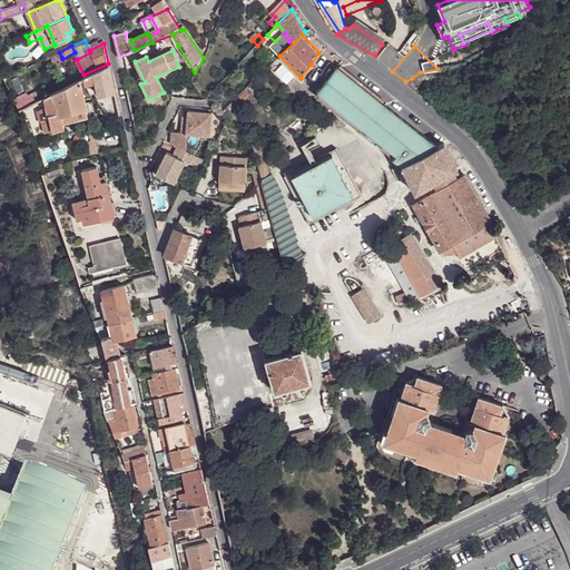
[(395,153),(406,161),(438,145),(337,66),(321,86),(317,90),(395,153)]
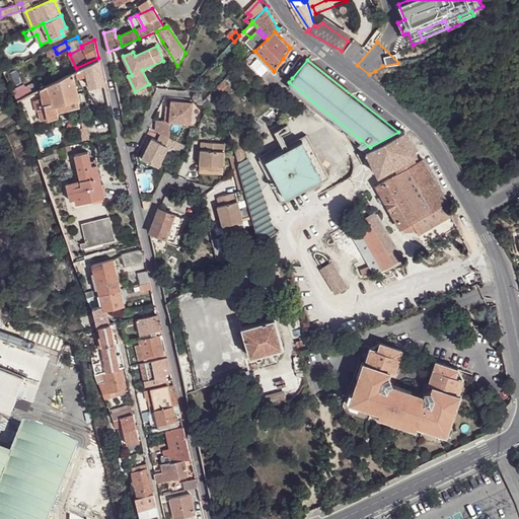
[(104,83),(99,61),(76,71),(79,78),(87,75),(89,86),(104,83)]
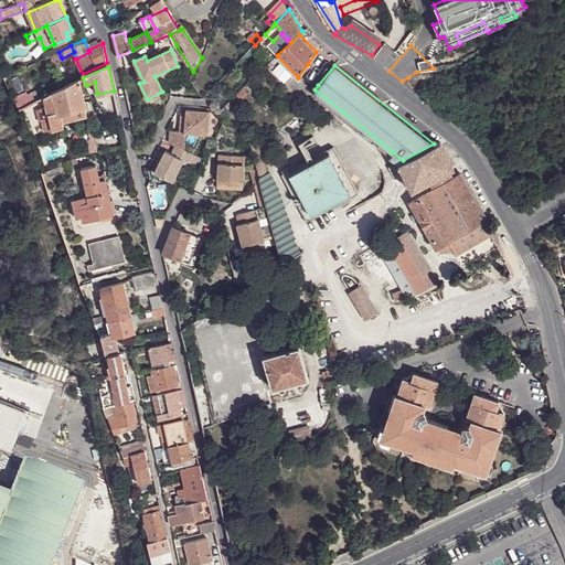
[(412,83),(415,91),(441,80),(438,72),(412,83)]
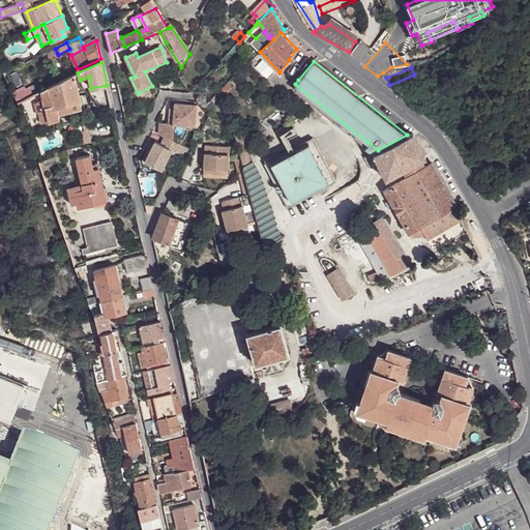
[(75,75),(42,89),(43,97),(37,98),(42,120),(59,116),(58,111),(82,106),(77,81),(81,80),(78,72),(75,75)]
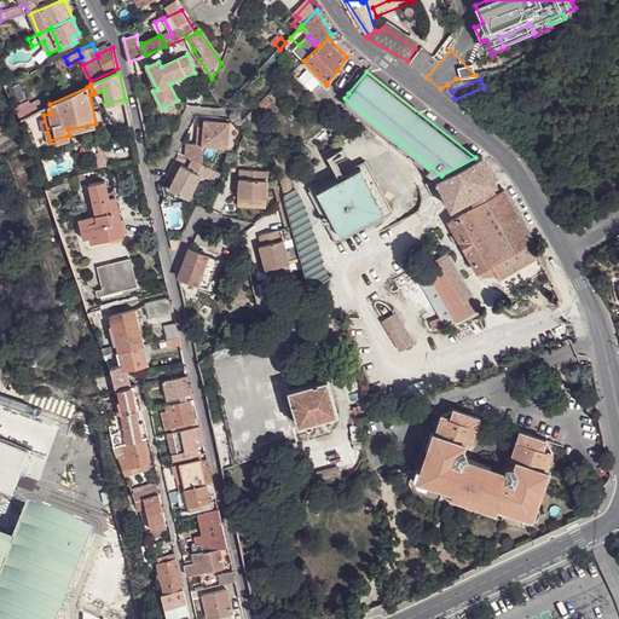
[(272,102),(267,96),(259,104),(262,113),(272,102)]
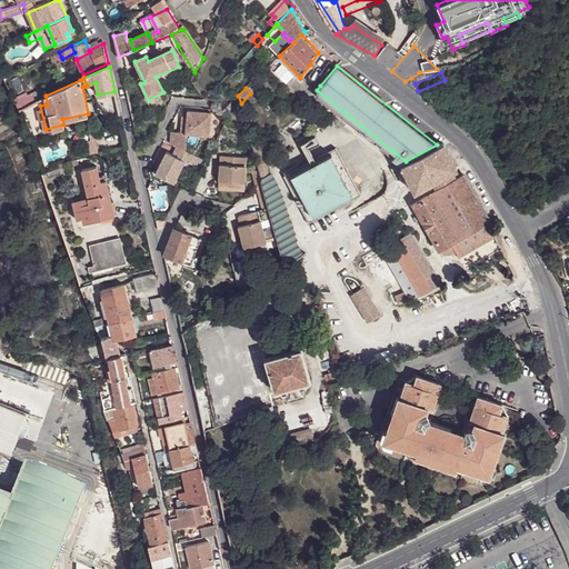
[(33,101),(46,96),(42,90),(31,96),(33,101)]
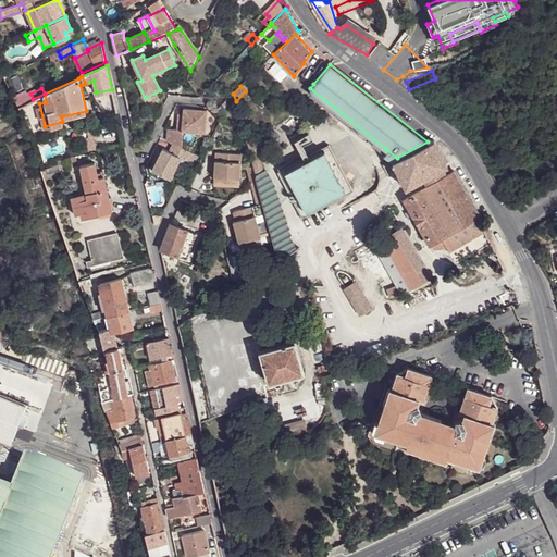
[(20,104),(33,99),(31,94),(29,90),(16,97),(20,104)]
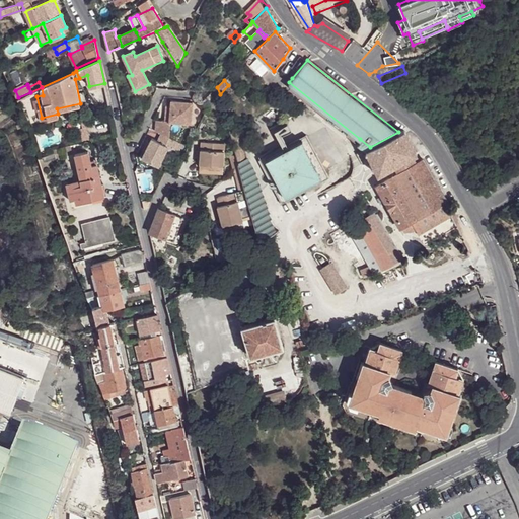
[(156,121),(155,131),(161,134),(170,138),(170,123),(191,124),(193,103),(171,101),(170,106),(170,113),(165,112),(164,122),(156,121)]
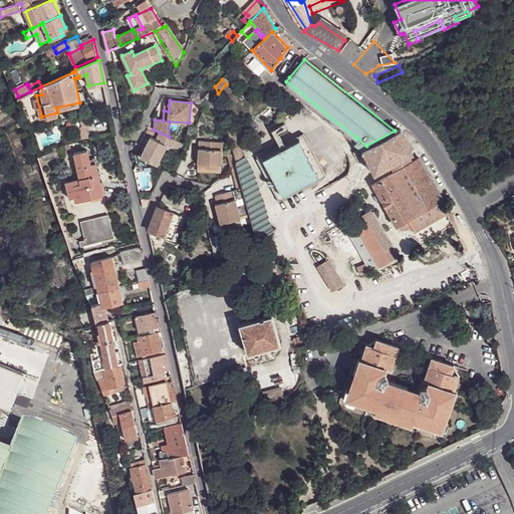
[(366,146),(361,149),(374,172),(394,162),(398,169),(373,183),(398,224),(407,219),(415,232),(447,213),(440,201),(443,199),(419,158),(409,163),(405,155),(413,151),(401,127),(395,131),(366,146)]
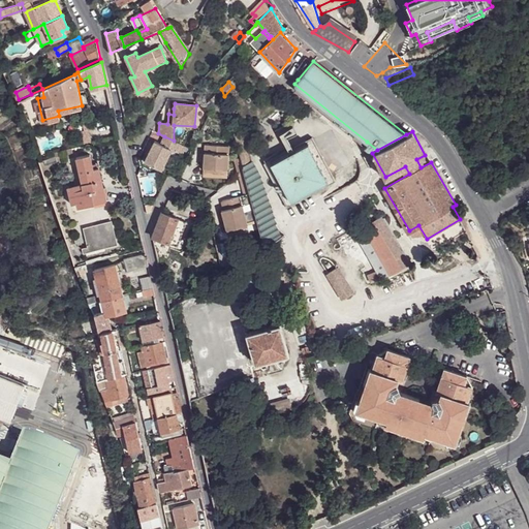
[(161,145),(155,142),(145,161),(162,169),(172,149),(178,152),(182,144),(174,141),(164,136),(161,145)]
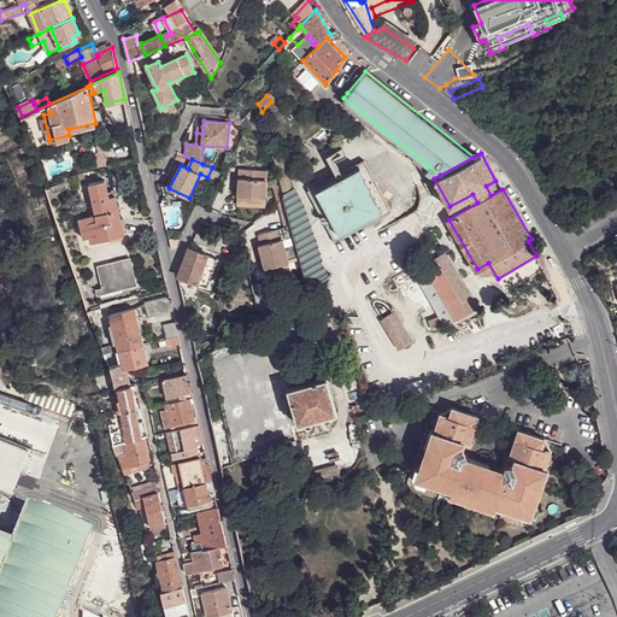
[(391,210),(363,159),(306,191),(335,242),(391,210)]
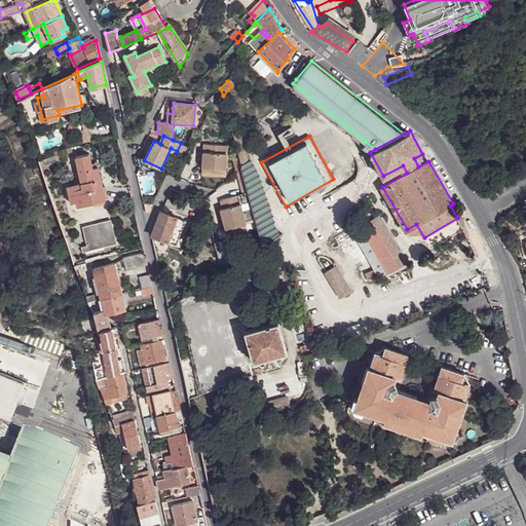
[(362,146),(370,152),(375,149),(365,141),(362,146)]
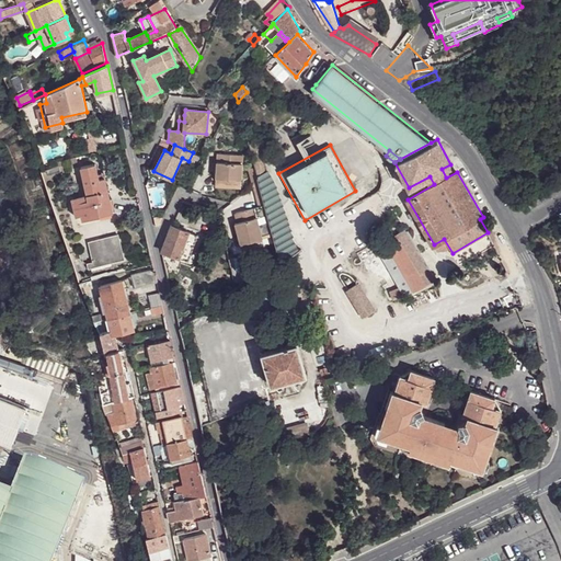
[(193,152),(189,161),(194,163),(198,155),(193,152)]
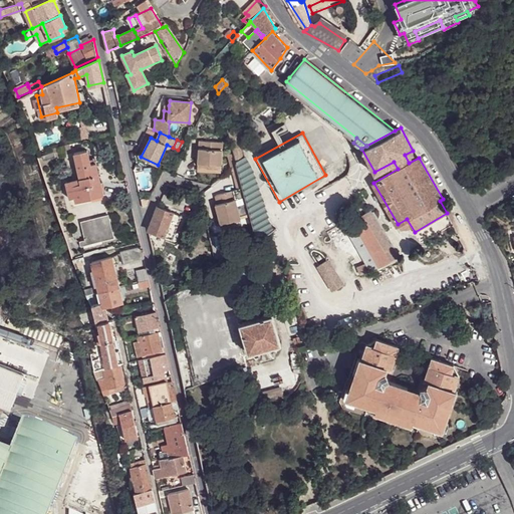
[(199,164),(221,166),(222,143),(200,141),(199,164)]
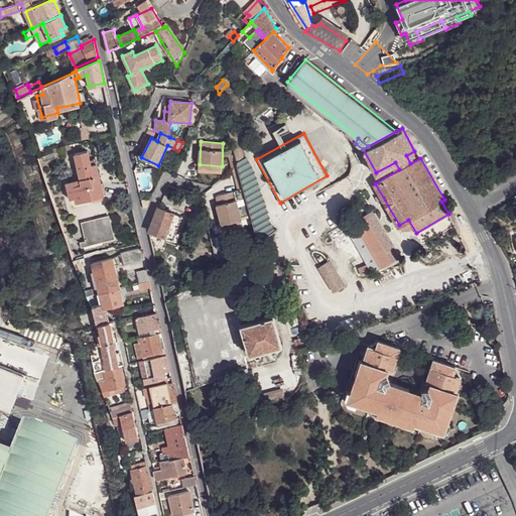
[(73,187),(75,197),(76,203),(104,197),(104,195),(102,184),(97,163),(91,165),(90,160),(88,150),(75,153),(81,179),(82,185),(73,187)]
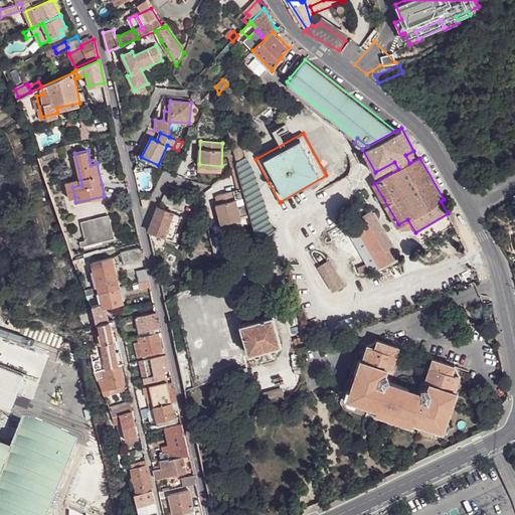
[(236,164),(234,158),(233,155),(228,156),(232,170),(236,167),(236,164)]
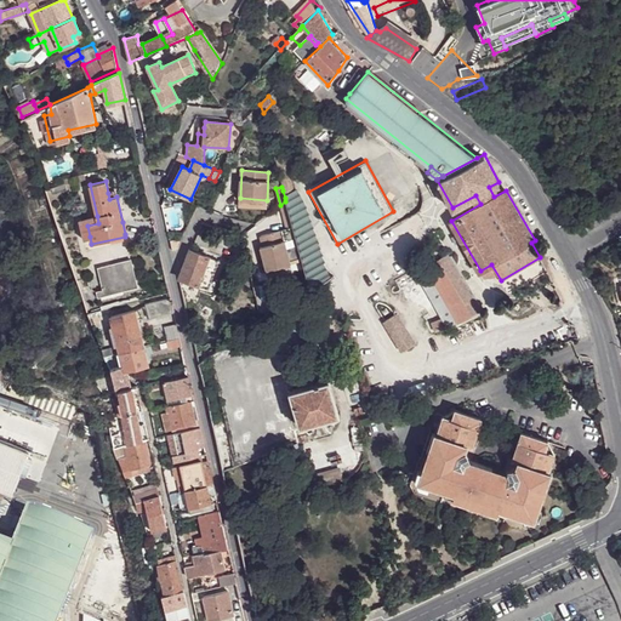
[(285,198),(303,248),(313,244),(315,243),(311,233),(312,232),(305,220),(307,218),(301,206),(303,205),(296,192),(285,198)]
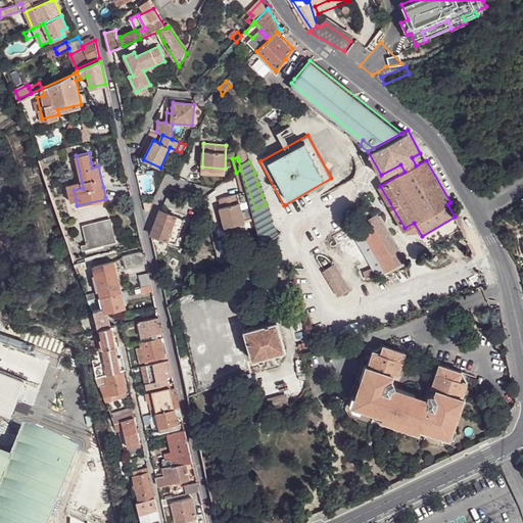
[(225,177),(225,169),(202,167),(201,175),(225,177)]
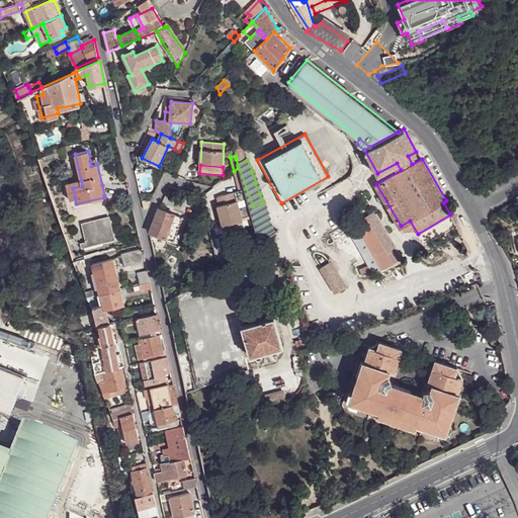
[(238,187),(243,186),(238,168),(234,171),(238,187)]
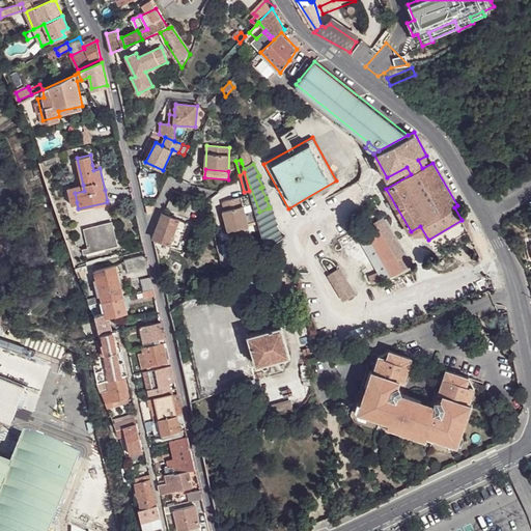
[(73,203),(77,202),(75,193),(84,191),(83,185),(70,188),(73,203)]
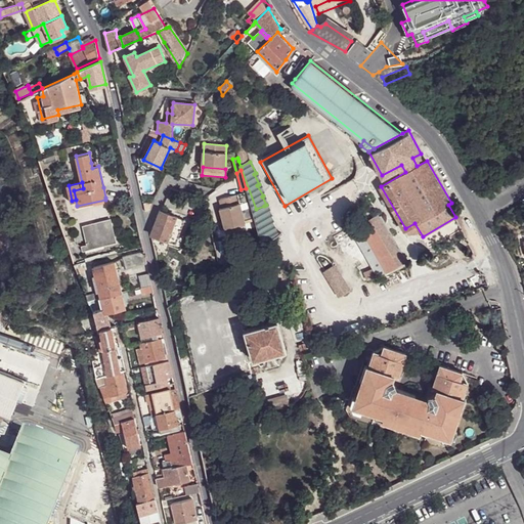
[(247,194),(236,197),(244,224),(254,222),(247,194)]
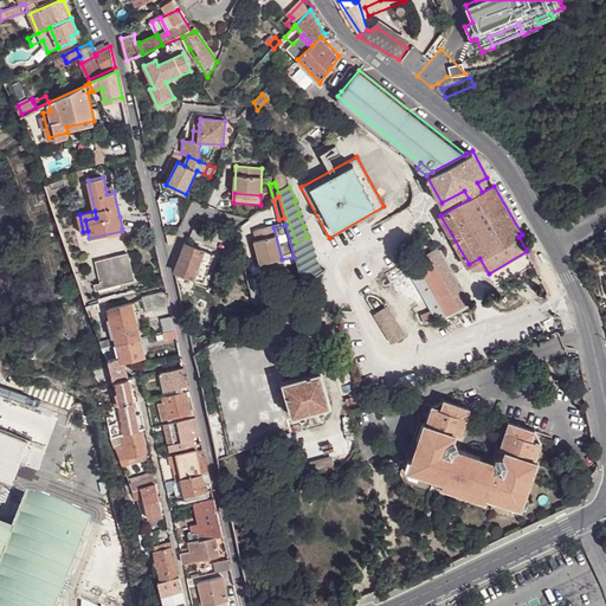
[(252,243),(258,265),(282,259),(274,227),(253,232),(256,242),(252,243)]
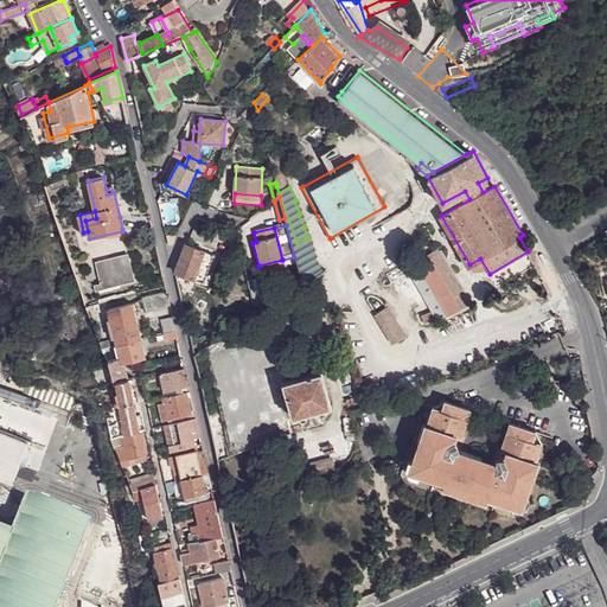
[(439,248),(464,291),(471,286),(438,229),(430,234),(439,248)]
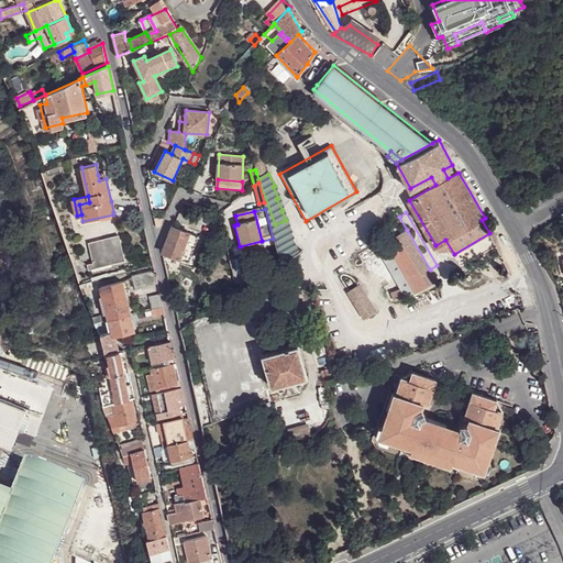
[(275,224),(282,242),(290,236),(293,235),(285,224),(284,221),(275,224)]
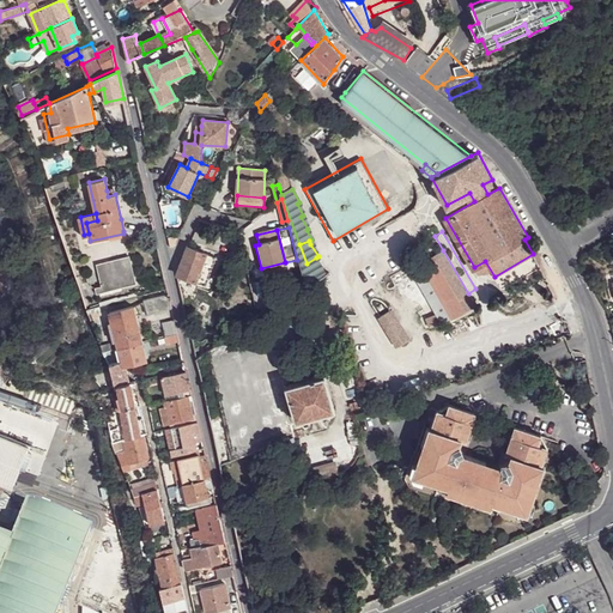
[(217,258),(187,248),(177,275),(207,285),(217,258)]
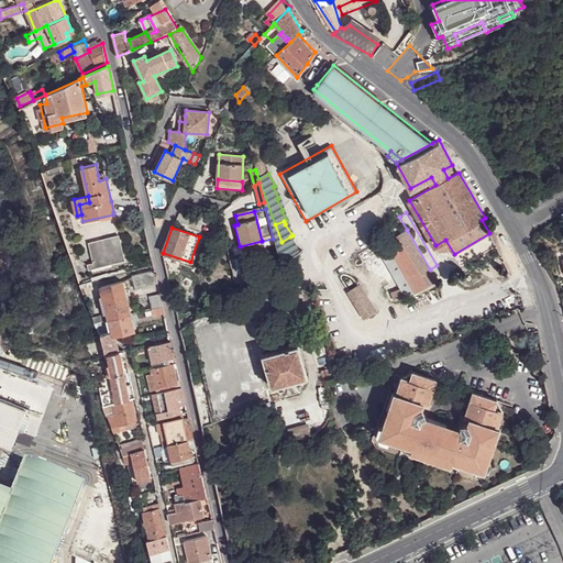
[(419,289),(435,279),(430,269),(407,230),(389,240),(419,289)]
